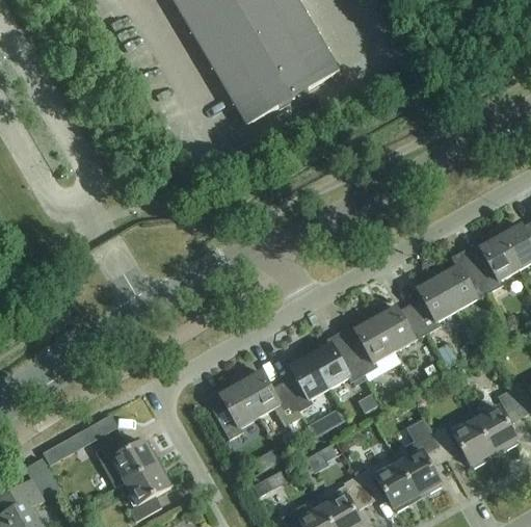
[(171,0),(246,125),(338,71),(296,0),(171,0)]
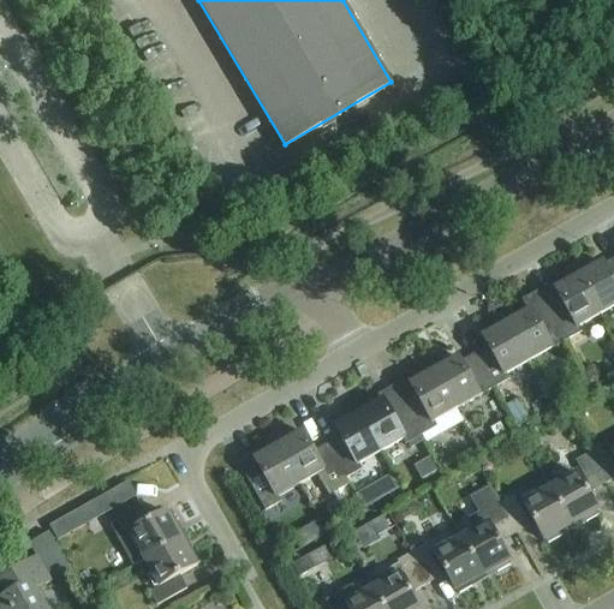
[(579,257),(571,262),(600,311),(613,302),(613,256),(603,262),(601,258),(585,268),(579,257)]
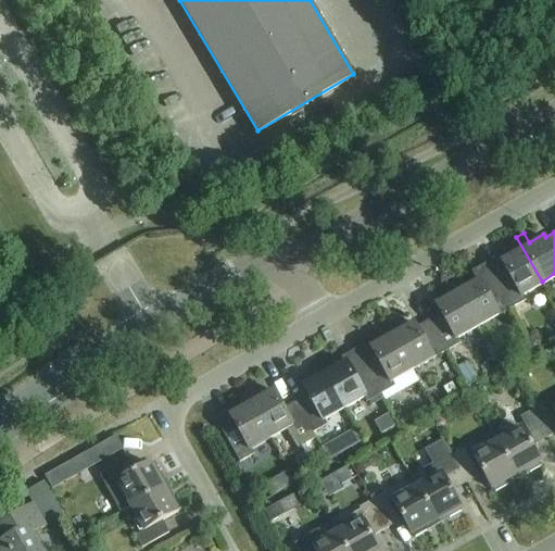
[(503,263),(490,270),(511,305),(525,297),(522,292),(542,282),(516,237),(509,241),(515,250),(500,259),(503,263)]
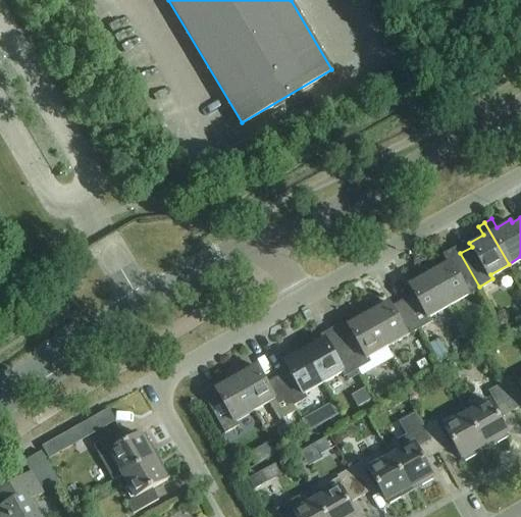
[(430,259),(423,262),(448,304),(479,287),(460,253),(435,267),(430,259)]
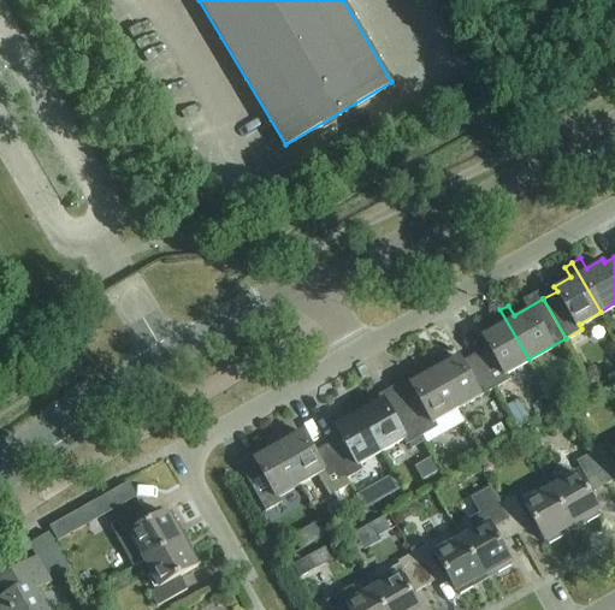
[(489,345),(475,353),(494,385),(509,377),(507,372),(528,359),(500,309),(492,314),(498,325),(483,333),(489,345)]
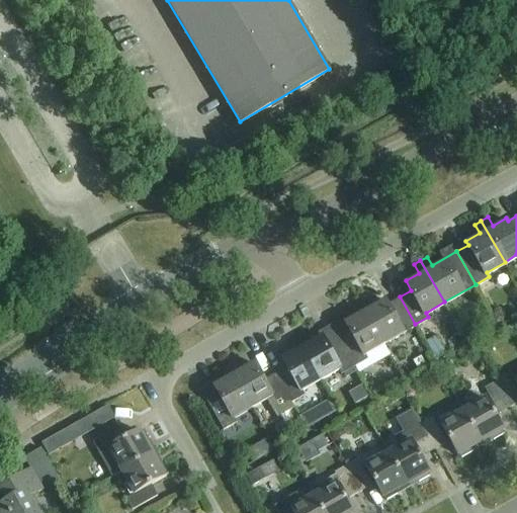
[(366,296),(359,301),(383,342),(415,324),(400,296),(388,304),(384,297),(371,306),(366,296)]
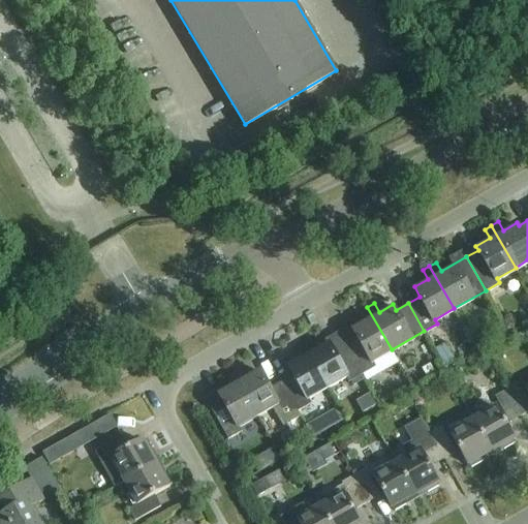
[(367,353),(354,361),(362,372),(375,364),(372,360),(392,349),(367,307),(361,311),(366,319),(351,328),(367,353)]
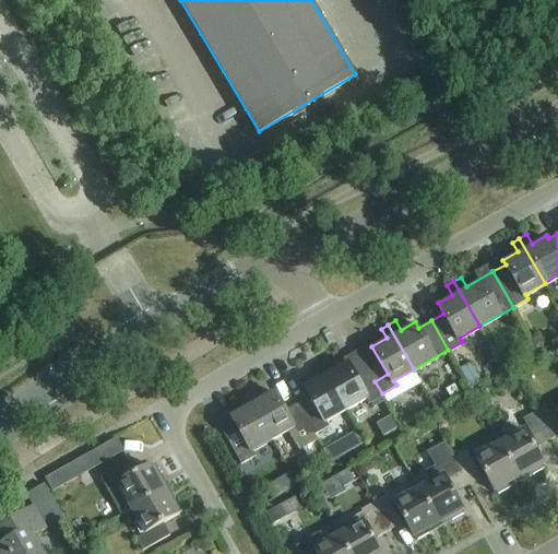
[(328,360),(320,363),(345,408),(365,397),(367,401),(382,393),(375,381),(363,388),(347,361),(332,368),(328,360)]
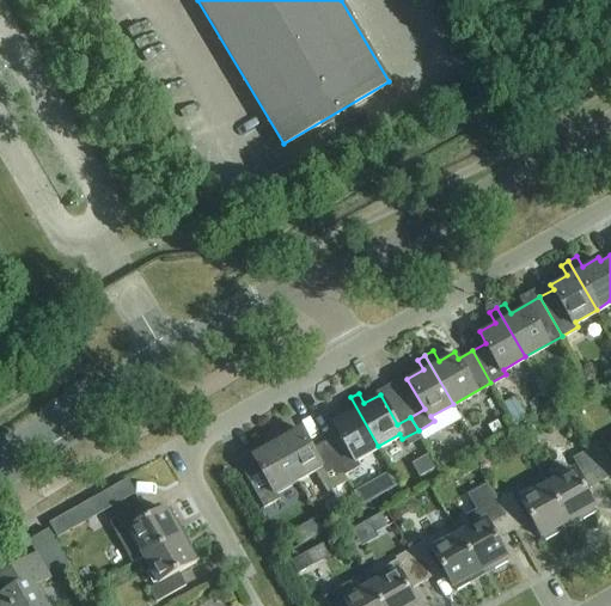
[(338,433),(325,440),(343,472),(359,464),(356,459),(378,446),(350,397),(342,402),(348,412),(333,421),(338,433)]
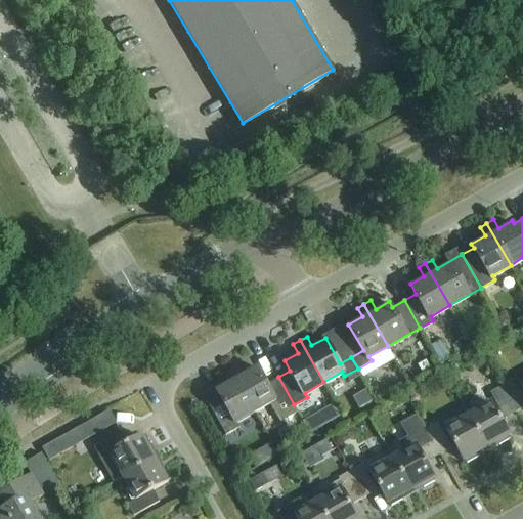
[(435,352),(440,361),(451,355),(446,346),(435,352)]
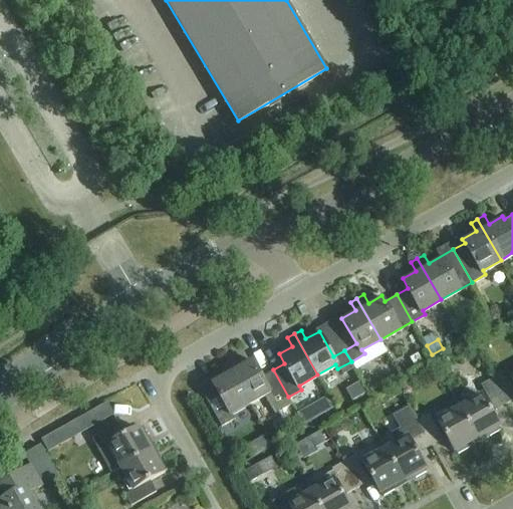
[(471,345),(463,349),(466,355),(470,356),(476,353),(471,345)]
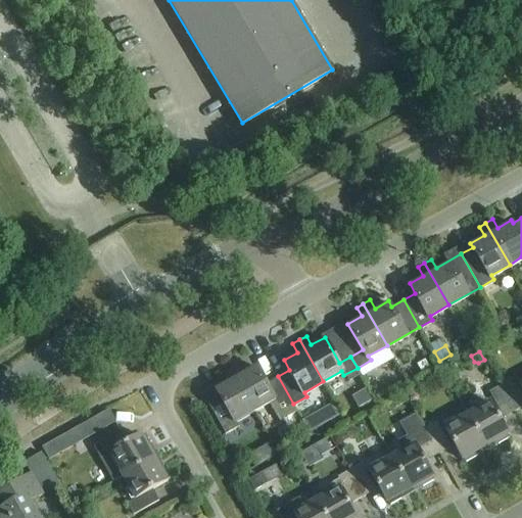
[(423,358),(417,362),(421,368),(427,364),(423,358)]
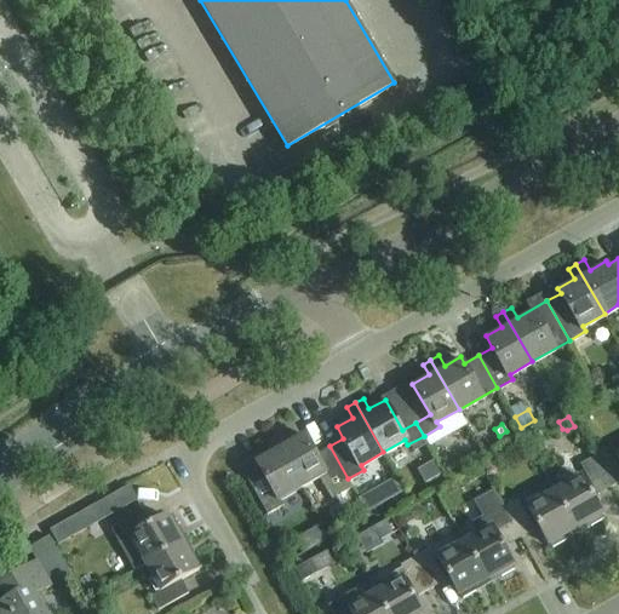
[(281,431),(274,435),(302,485),(319,475),(327,491),(348,478),(330,446),(316,454),(303,432),(287,441),(281,431)]
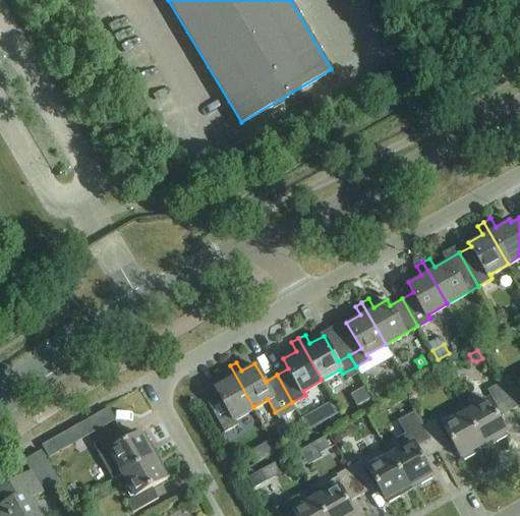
[(253,407),(230,365),(223,369),(228,378),(215,386),(203,393),(224,430),(241,420),(238,415),(253,407)]
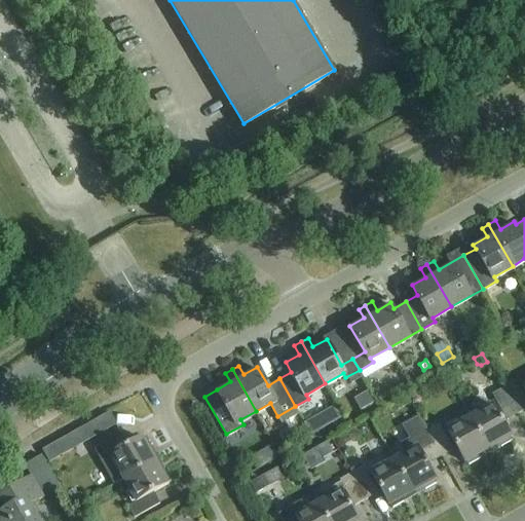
[(524,398),(514,378),(502,384),(518,411),(524,406),(524,398)]
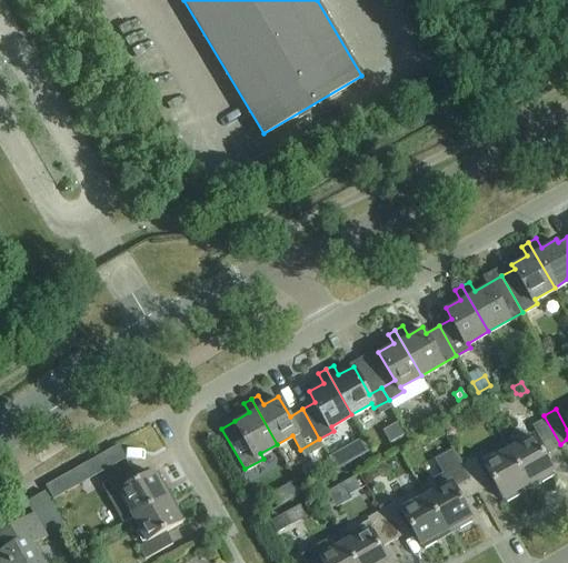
[(560,444),(544,415),(531,423),(547,451),(560,444)]
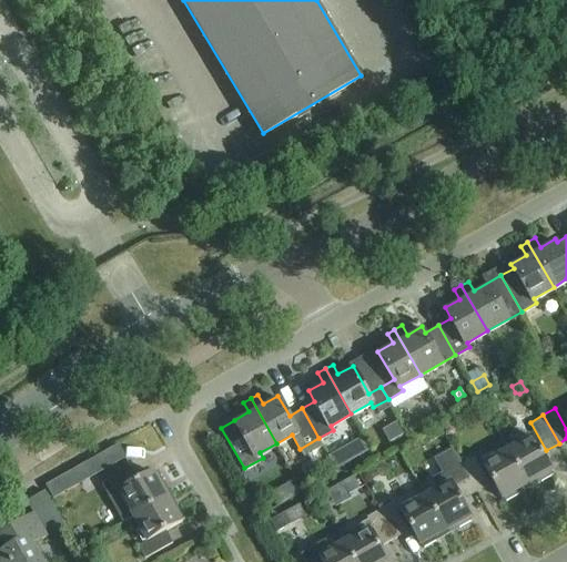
[(533,433),(508,447),(527,481),(538,476),(540,479),(553,472),(550,468),(552,468),(533,433)]
